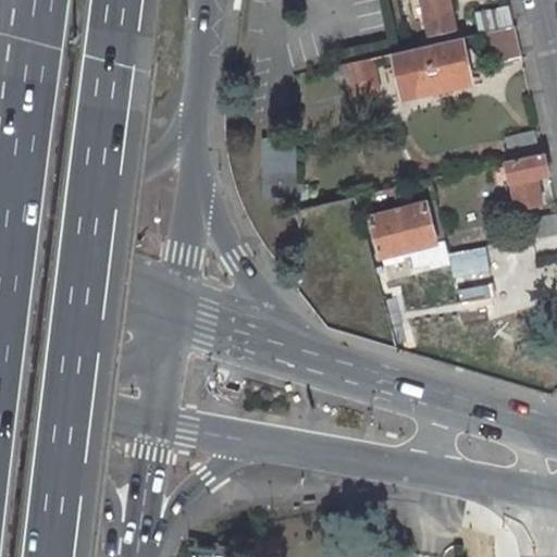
[(423,0),(432,35),(455,29),(447,0),(423,0)]
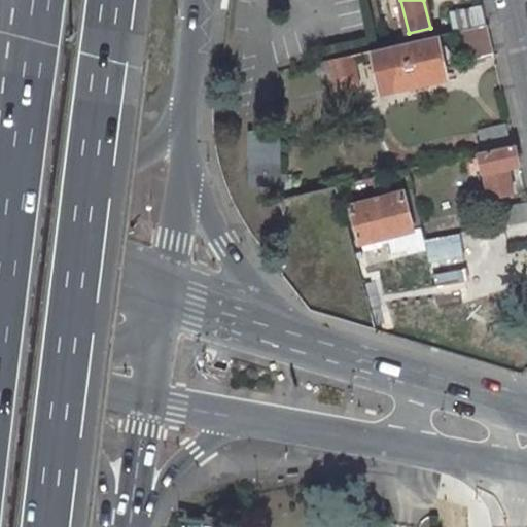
[(461,30),(487,24),(483,6),(449,13),(453,31),(461,30)]
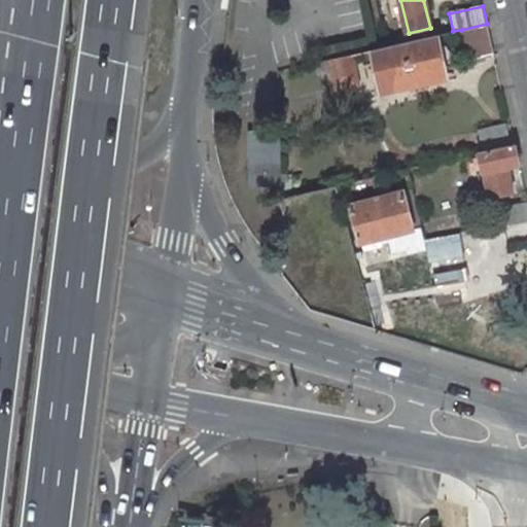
[(487,24),(461,30),(465,45),(466,44),(469,60),(494,54),(487,24)]
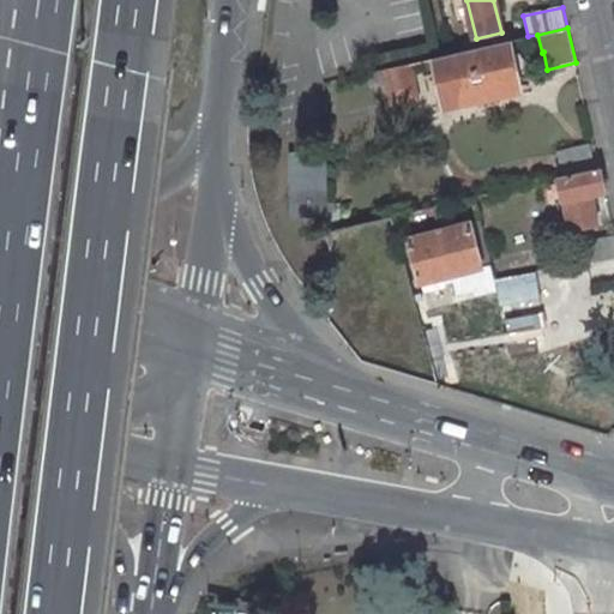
[(521,86),(510,41),(434,56),(445,103),(521,86)]
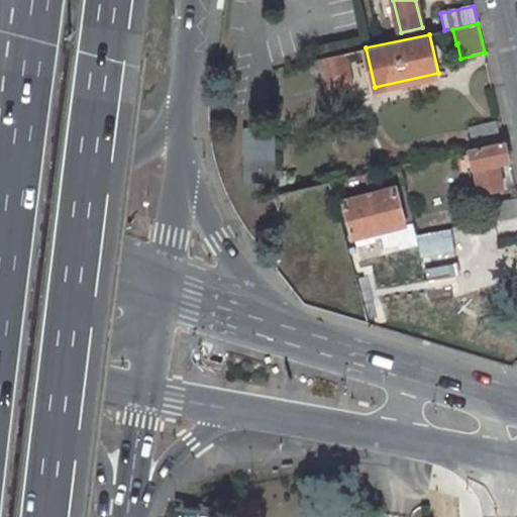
[(344,53),(322,58),(326,75),(348,70),(344,53)]
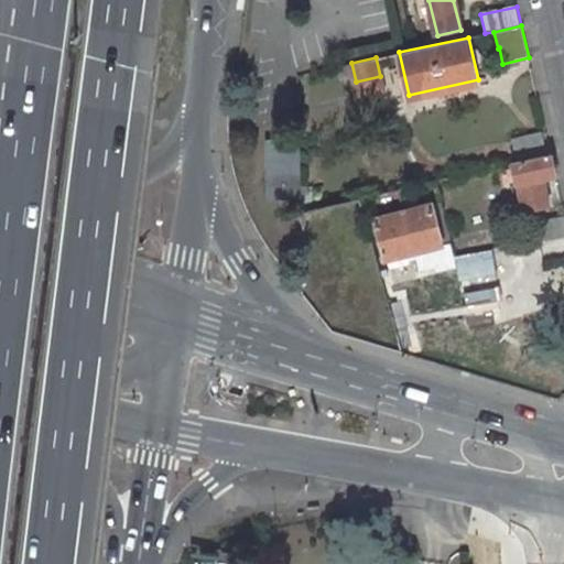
[(383,89),(380,76),(356,82),(358,95),(383,89)]
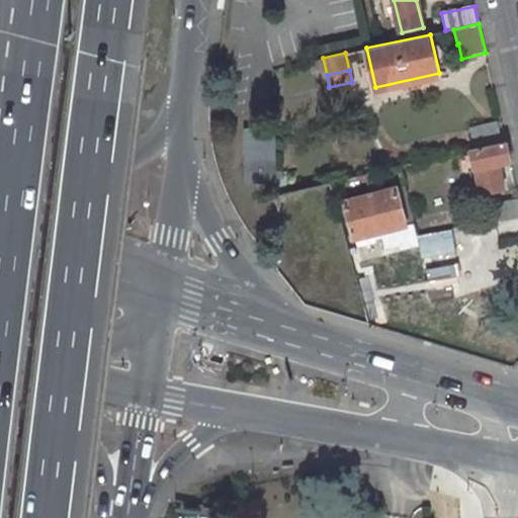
[(501,142),(497,125),(475,130),(479,147),(501,142)]
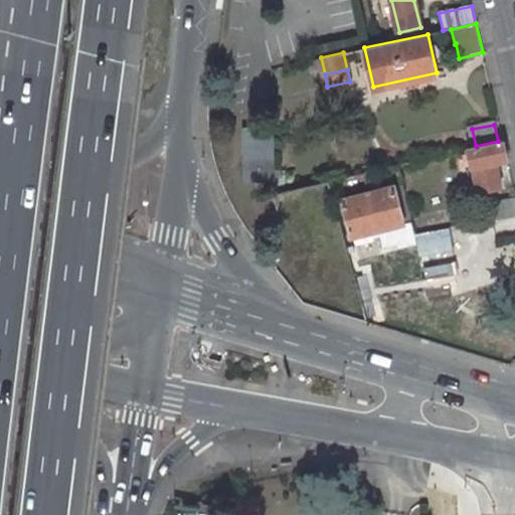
[(274,127),(243,128),(244,181),(276,181),(274,127)]
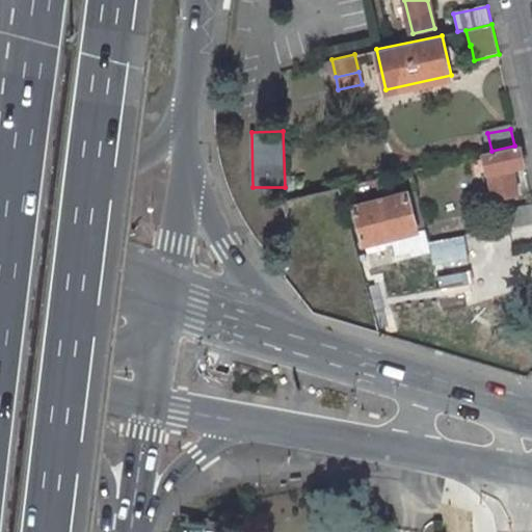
[(519,192),(513,168),(525,165),(520,145),(484,154),(494,198),(519,192)]
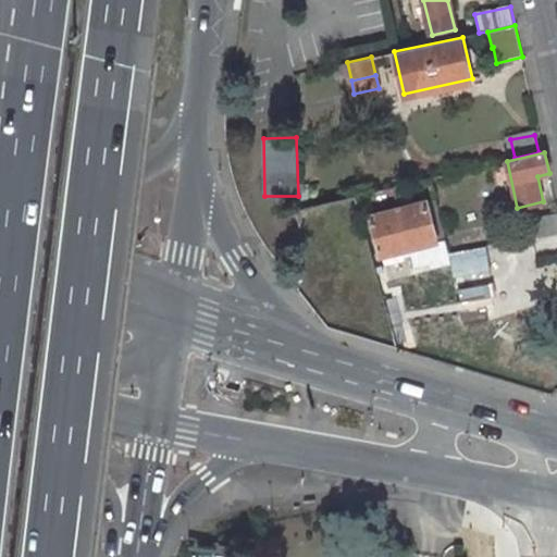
[(435,194),(431,177),(422,180),(425,196),(435,194)]
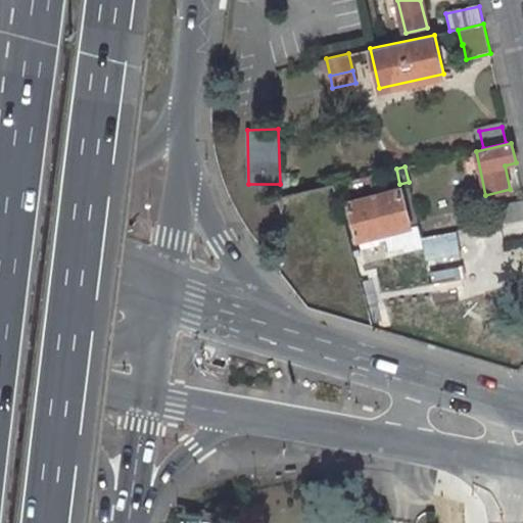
[(380,173),(370,175),(375,195),(385,234),(412,227),(420,225),(410,187),(386,193),(380,173)]
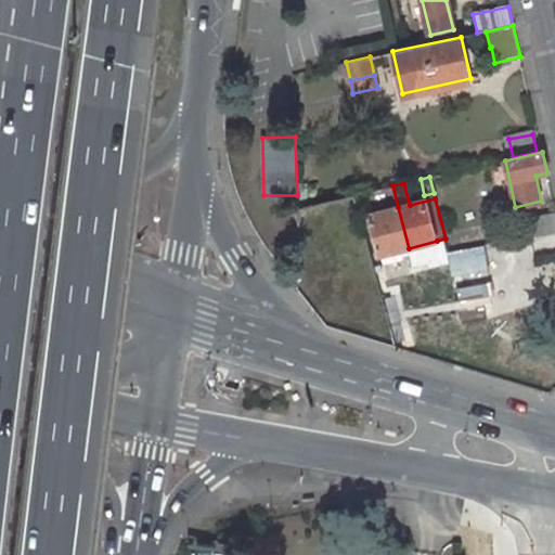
[(390,209),(371,215),(381,256),(409,248),(398,207),(392,185),(356,195),(359,207),(387,199),(390,209)]
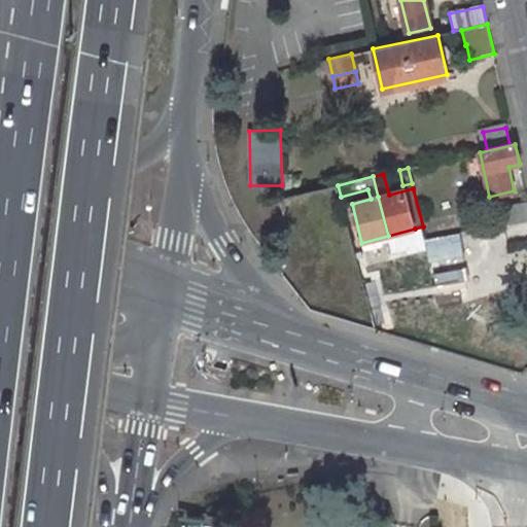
[(526,219),(526,202),(501,208),(504,224),(526,219)]
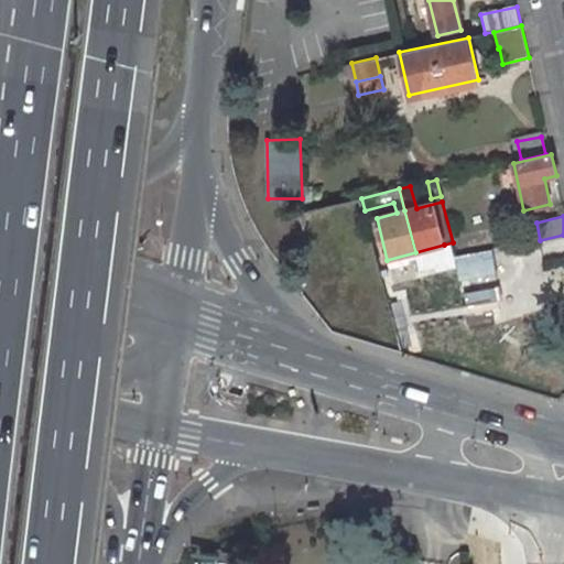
[(415,252),(420,269),(437,263),(438,268),(457,263),(456,257),(453,242),(444,245),(415,252)]
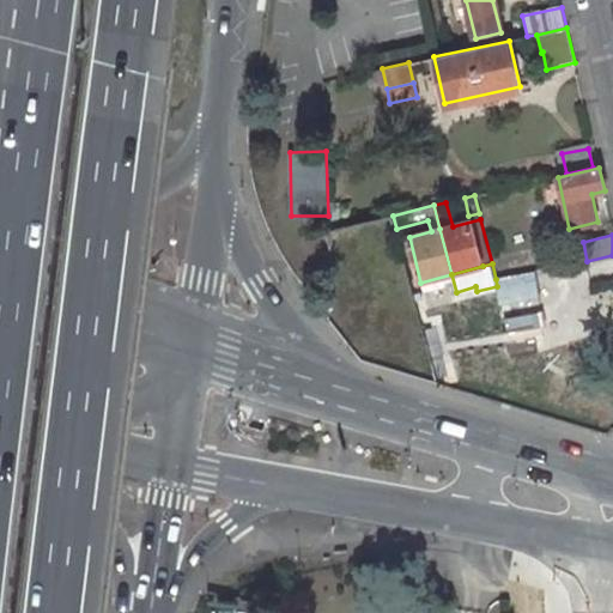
[(535,271),(496,279),(497,286),(501,305),(540,298),(535,271)]
